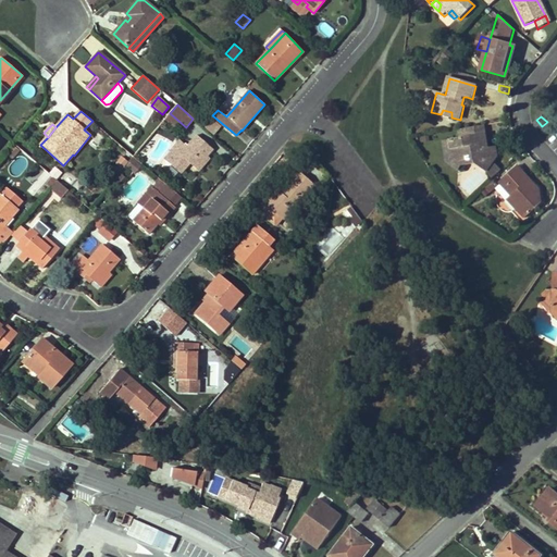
[(485,134),(483,126),(467,128),(469,137),(485,134)]
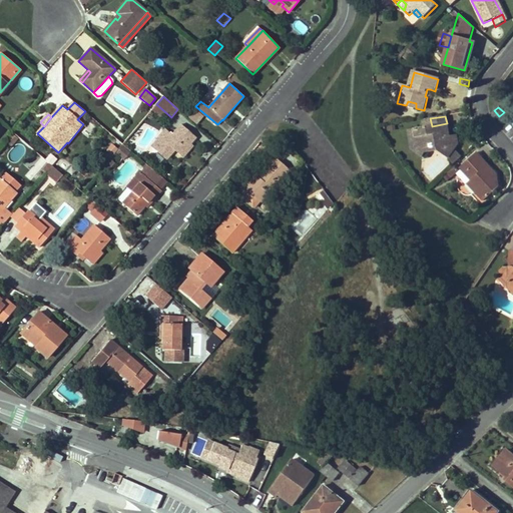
[(432,126),(430,118),(422,120),(423,127),(408,129),(410,139),(415,139),(417,145),(423,144),(425,153),(437,151),(447,158),(453,164),(461,157),(454,149),(458,144),(456,135),(447,137),(446,132),(448,132),(447,123),(432,126)]
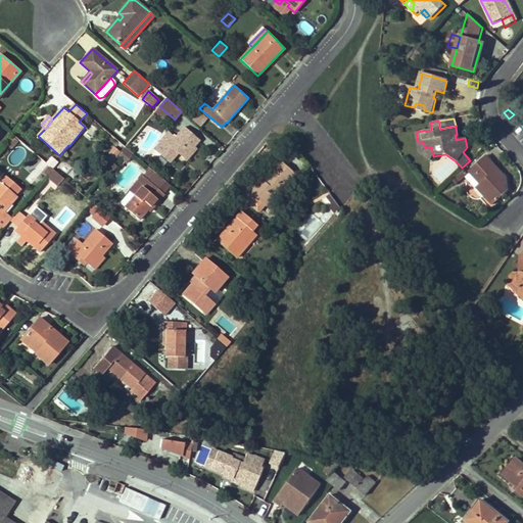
[(179,153),(184,158),(195,146),(200,140),(185,127),(175,137),(169,132),(159,142),(167,148),(161,153),(171,161),(179,153)]
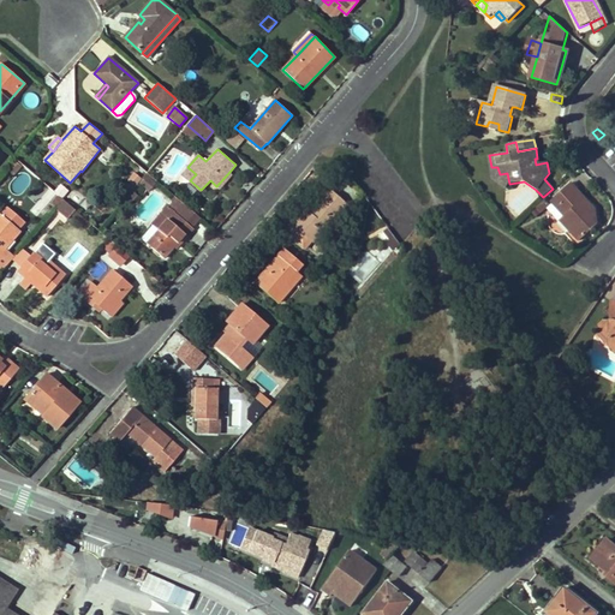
[(13,174),(21,166),(16,161),(9,169),(13,174)]
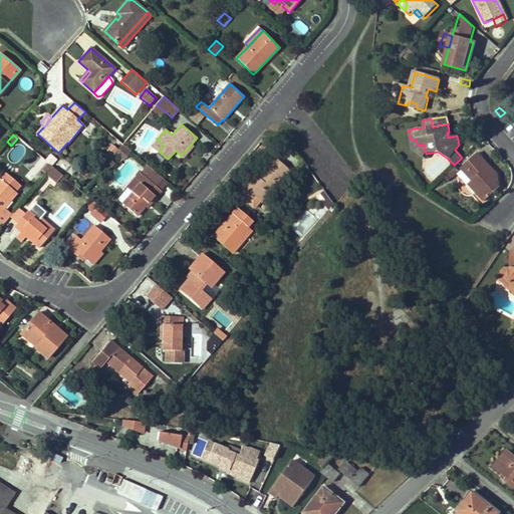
[(416,140),(411,140),(412,150),(424,156),(426,154),(424,145),(418,146),(416,140)]
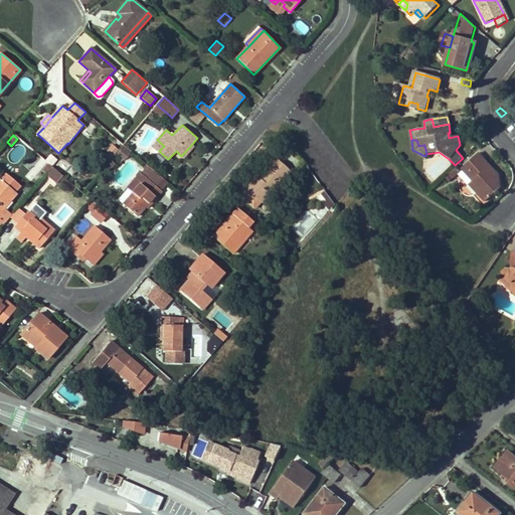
[(192,144),(181,156),(183,158),(194,147),(192,144)]
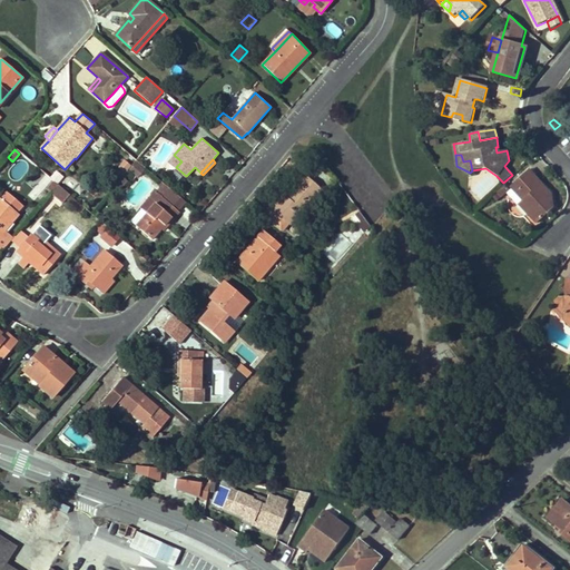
[(145,170),(137,164),(129,170),(137,177),(138,178),(145,170)]
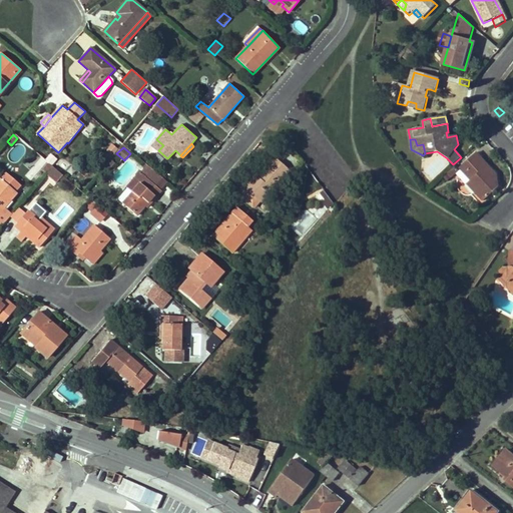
[(479,189),(476,192),(484,201),(499,187),(492,180),(497,175),(476,153),(460,169),(471,181),(479,189)]
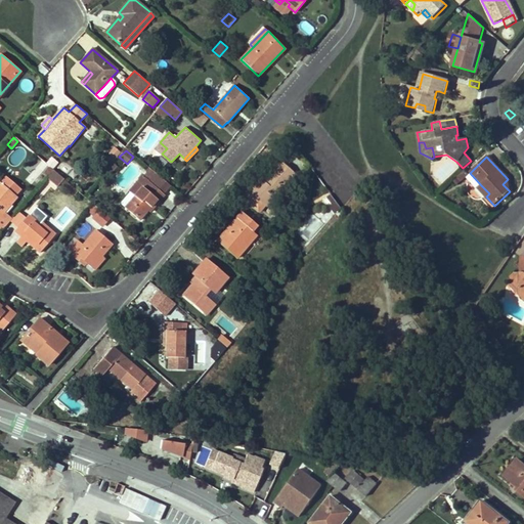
[(116,162),(122,168),(126,163),(119,158),(116,162)]
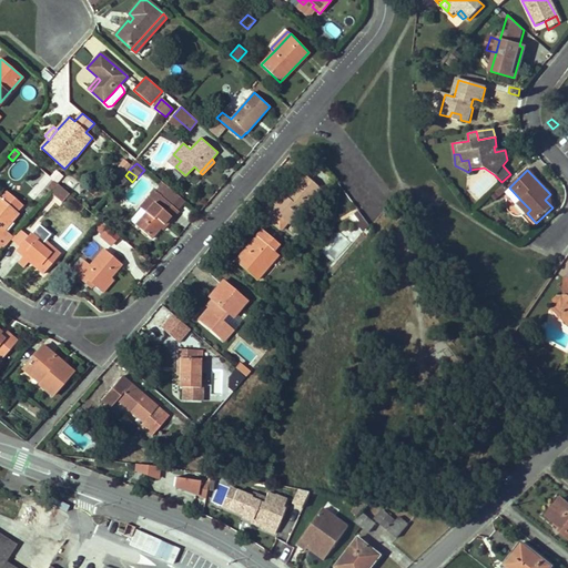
[(263,215),(280,230),(287,221),(290,223),(321,188),(304,173),(285,195),(281,191),(269,205),(271,206),(263,215)]
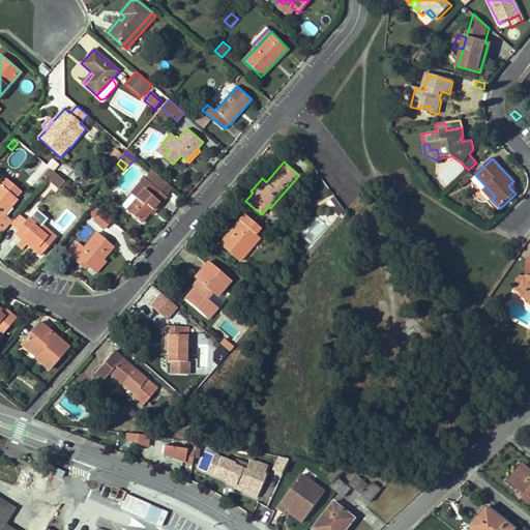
[(62,165),(58,170),(67,176),(71,171),(62,165)]
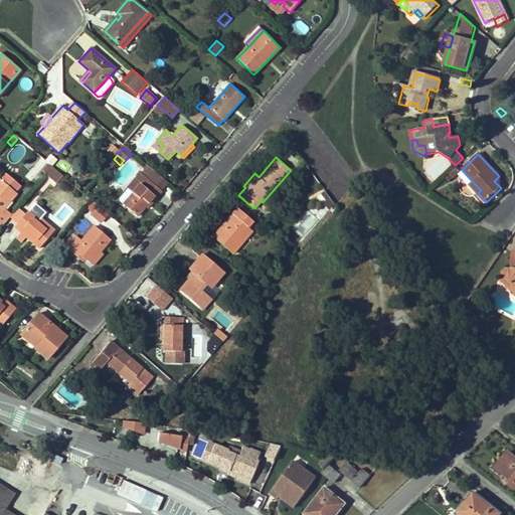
[(62,175),(53,167),(46,175),(56,183),(62,175)]
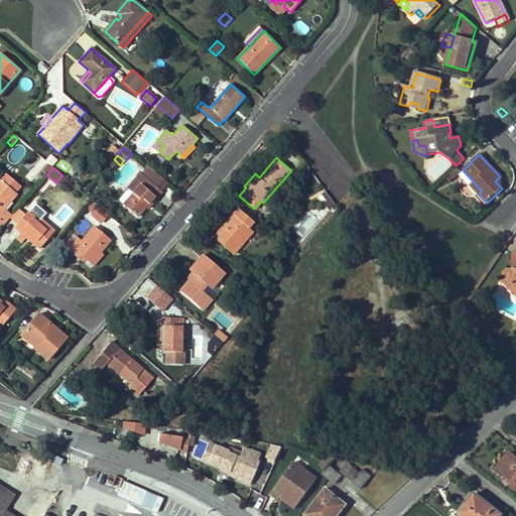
[(449,174),(455,179),(462,172),(457,168),(449,174)]
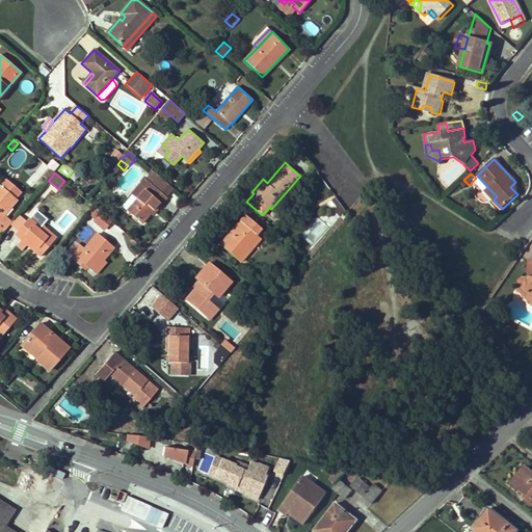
[(138,198),(128,211),(142,223),(151,214),(160,203),(163,205),(168,198),(167,198),(175,190),(156,175),(152,179),(149,177),(147,179),(156,188),(151,193),(147,189),(138,198)]
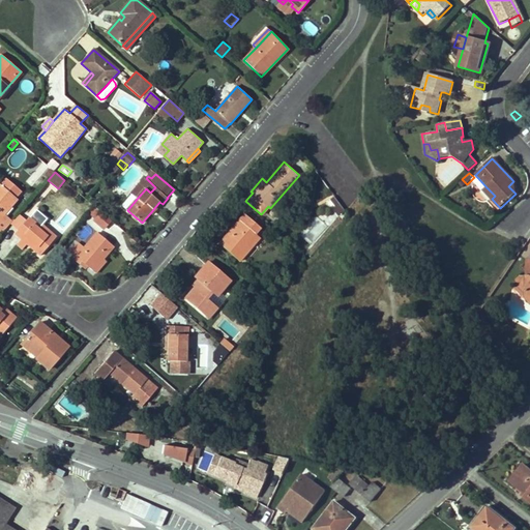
[(155,187),(146,178),(133,194),(138,198),(146,188),(150,193),(155,187)]
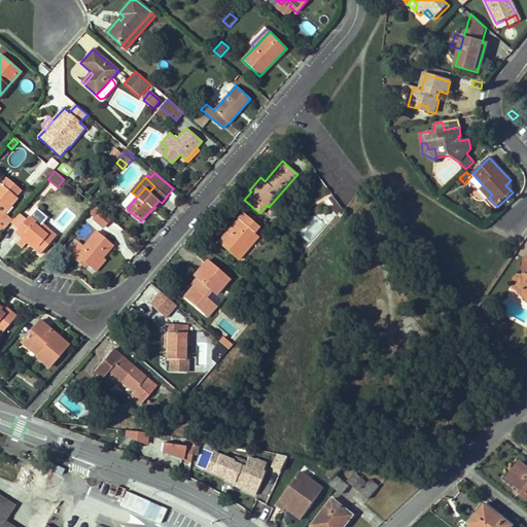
[(1,185),(14,197),(20,191),(6,179),(1,185)]
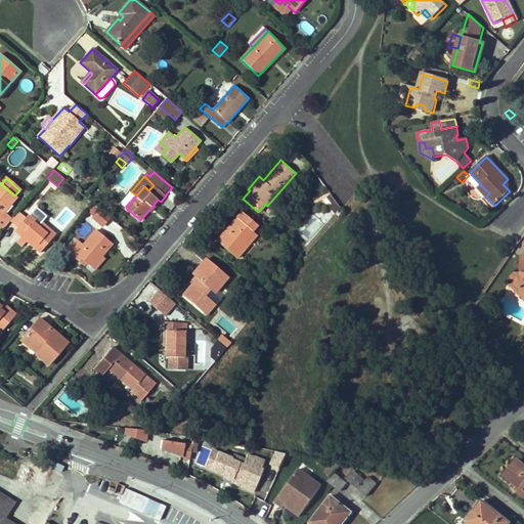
[(0,216),(3,213),(16,198),(0,182),(0,216)]
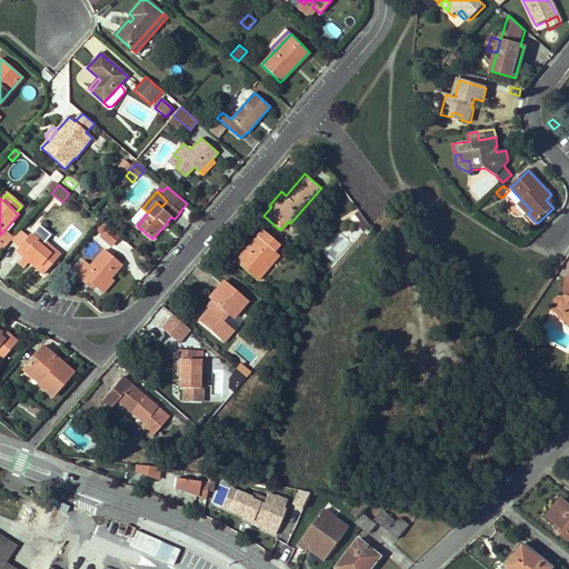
[(522,201),(519,205),(528,213),(531,210),(522,201)]
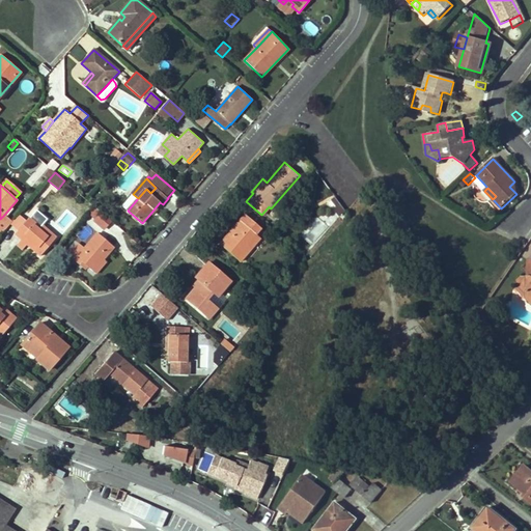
[(340,217),(346,213),(335,196),(329,201),(340,217)]
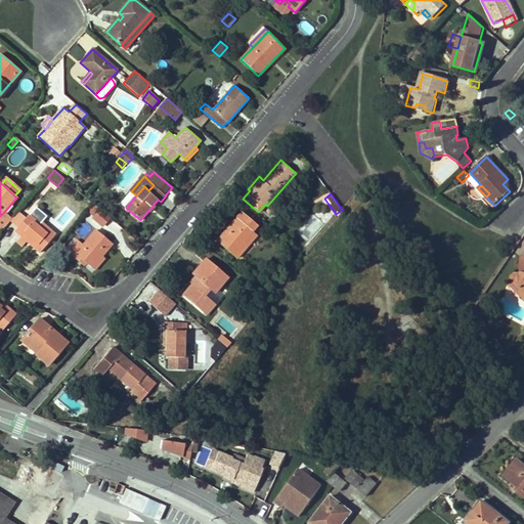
[(158,200),(148,211),(151,213),(161,202),(158,200)]
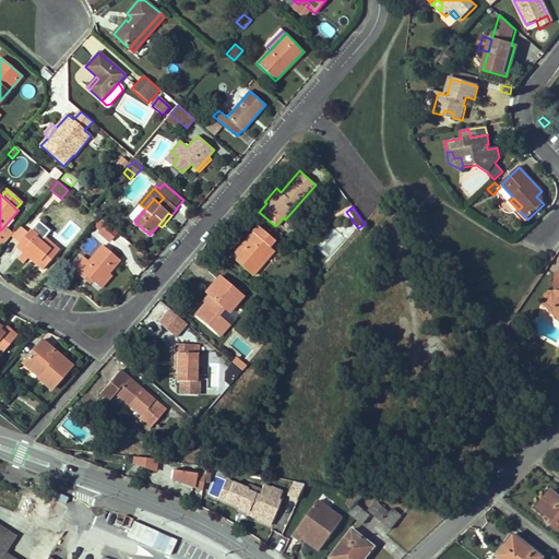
[(100,217),(93,226),(109,241),(117,232),(100,217)]
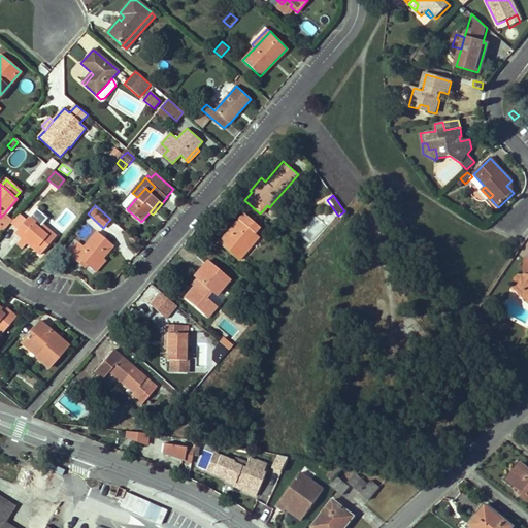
[(37,209),(32,215),(47,229),(53,223),(37,209)]
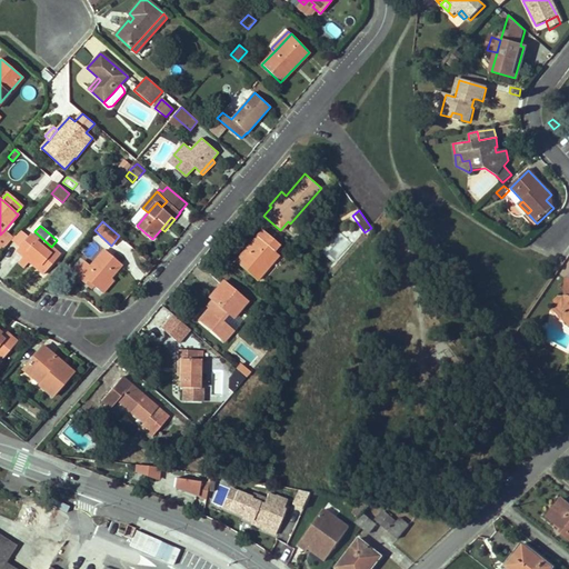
[(11,240),(19,248),(29,237),(21,230),(11,240)]
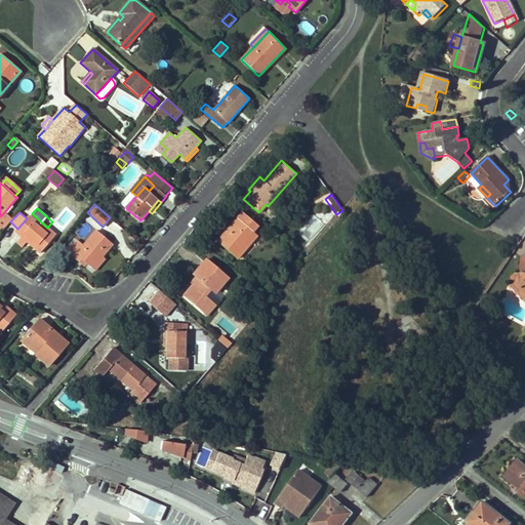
[(243,212),(217,241),(237,258),(257,235),(252,231),(257,225),(243,212)]
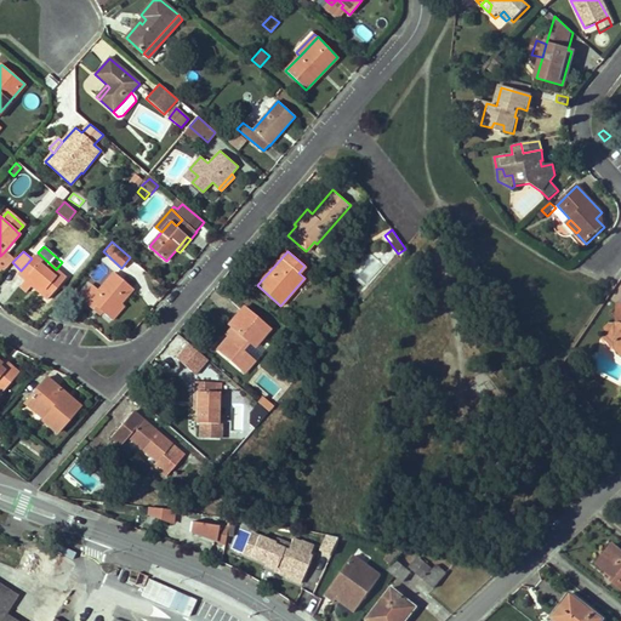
[(0,256),(0,274),(0,275),(12,261),(4,252),(0,256)]
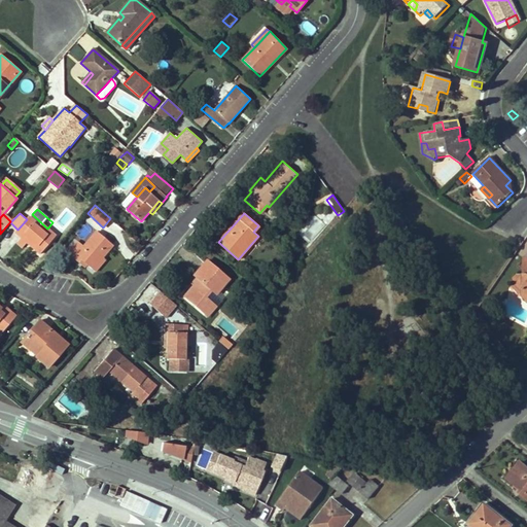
[(23,236),(29,242),(31,244),(30,245),(41,254),(56,236),(47,229),(32,214),(27,219),(18,230),(14,233),(21,239),(23,236)]
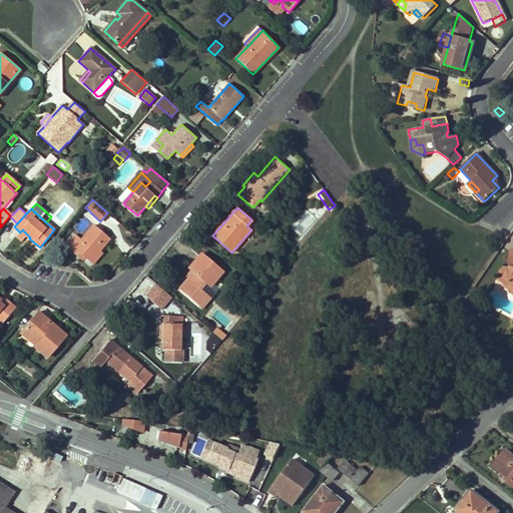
[(89,263),(100,250),(110,238),(95,225),(82,240),(76,235),(66,247),(72,252),(75,249),(85,258),(89,263)]
